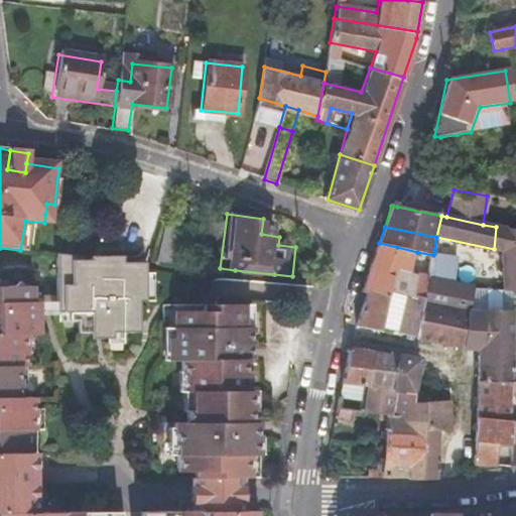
[(504,264),(434,250),(433,255),(431,264),(425,297),(418,340),(466,349),(472,312),(477,286),(505,288),(515,288),(515,230),(501,229),(504,264)]
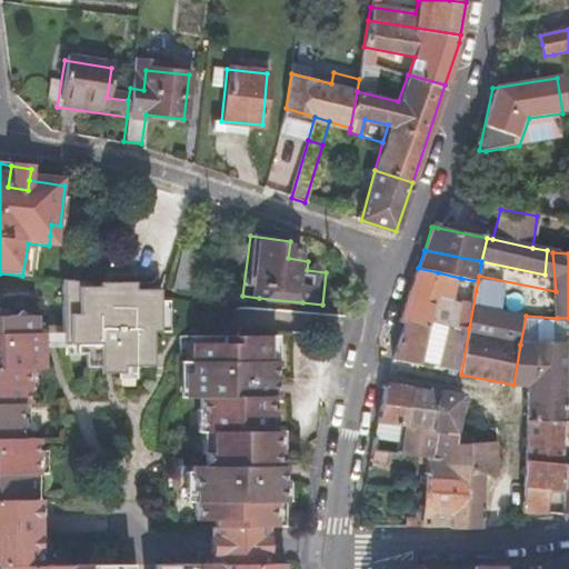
[(175,293),(198,296),(201,260),(179,258),(175,293)]
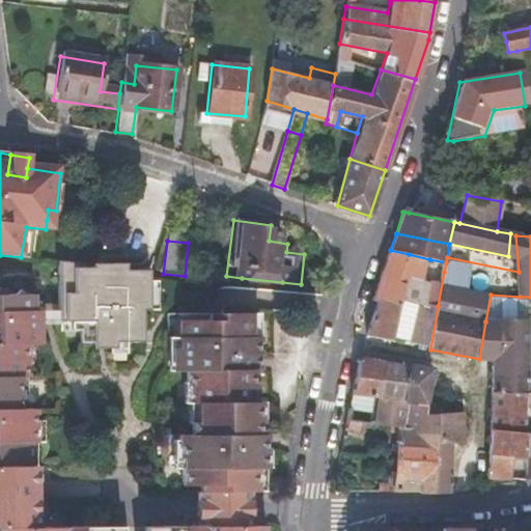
[(373,300),(379,301),(398,307),(399,300),(404,277),(409,254),(390,250),(373,300)]
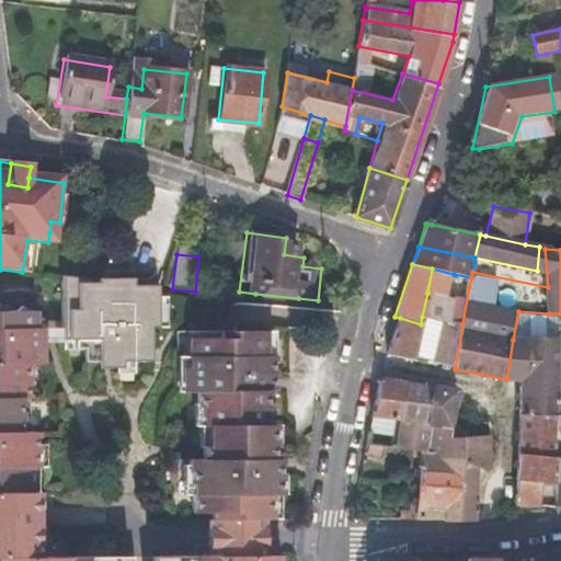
[(462,323),(469,287),(471,277),(454,274),(450,297),(451,297),(447,320),(462,323)]
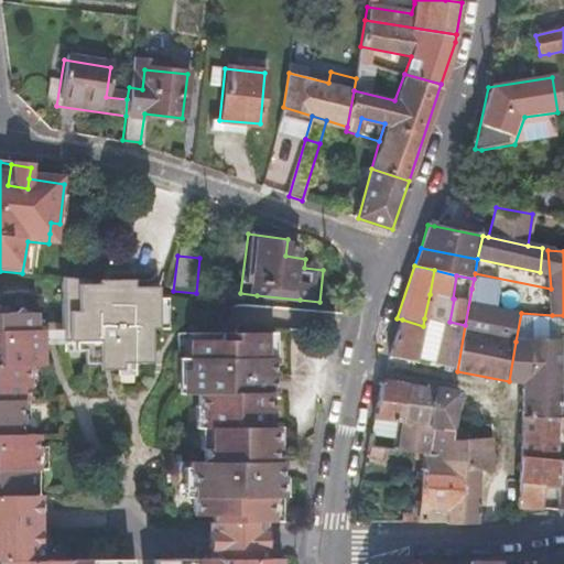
[(89,281),(66,279),(66,340),(88,342),(88,365),(152,366),(152,333),(159,333),(159,289),(133,289),(133,282),(106,282),(105,286),(89,286),(89,281)]
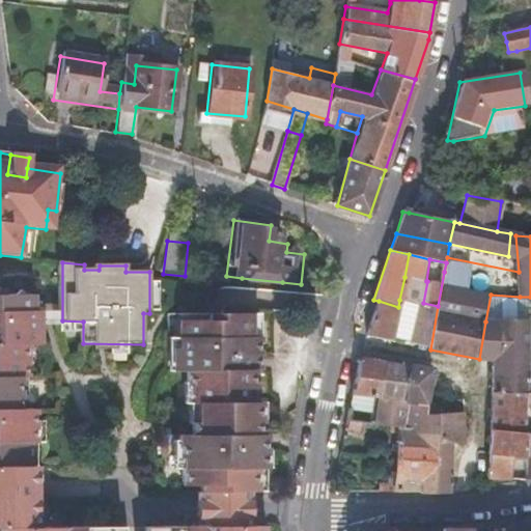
[(426,281),(404,277),(399,300),(416,304),(413,324),(396,320),(392,341),(430,350),(438,306),(423,303),(427,281),(426,281)]
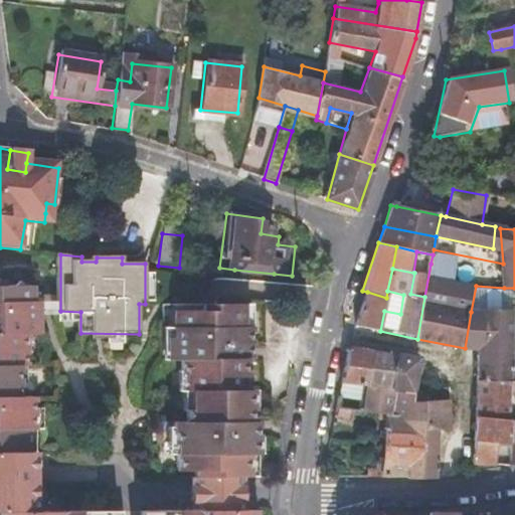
[(0,450),(24,451),(24,428),(31,427),(33,396),(16,396),(17,366),(24,366),(24,335),(38,335),(38,302),(32,302),(33,286),(6,285),(3,279),(0,279),(0,450)]
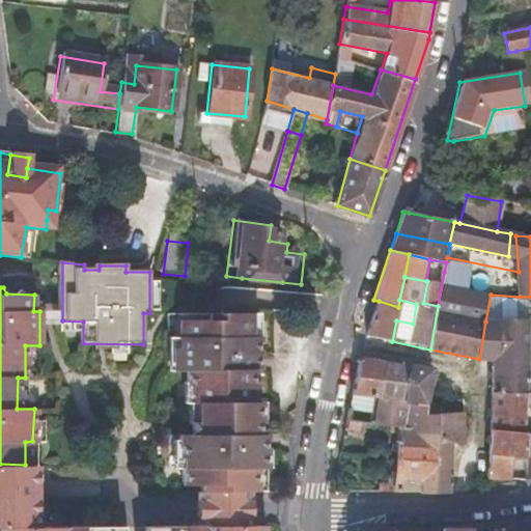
[(379,301),(368,336),(392,341),(396,320),(398,307),(379,301)]
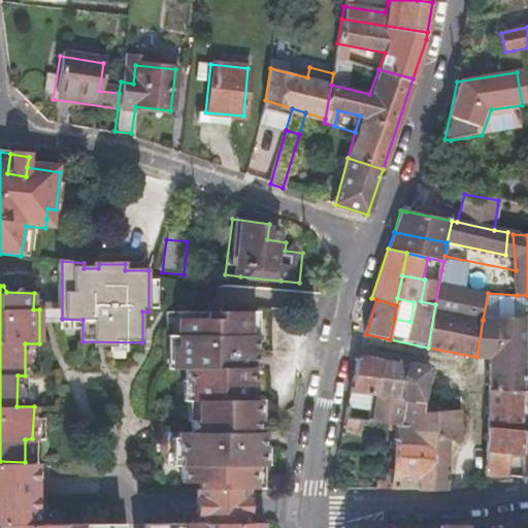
[(246,490),(251,490),(251,465),(262,466),(262,433),(257,433),(257,400),(253,400),(253,370),(257,370),(256,335),(248,335),(248,314),(208,314),(208,320),(177,319),(177,347),(173,345),(173,368),(183,369),(183,382),(188,382),(188,402),(193,402),(193,421),(187,421),(188,432),(178,432),(177,457),(182,457),(182,482),(198,483),(198,489),(246,490)]
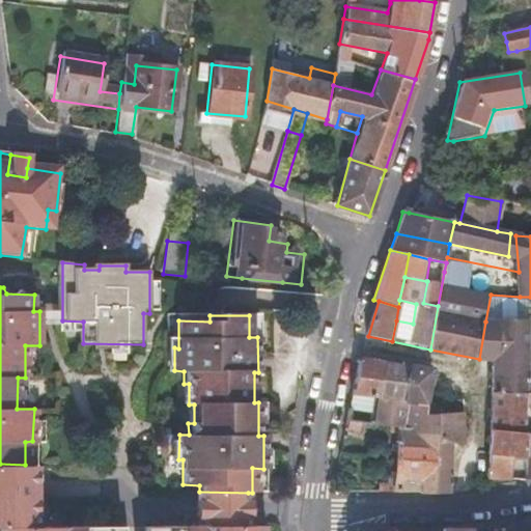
[(485,322),(479,359),(493,360),(491,395),(527,395),(528,323),(485,322)]
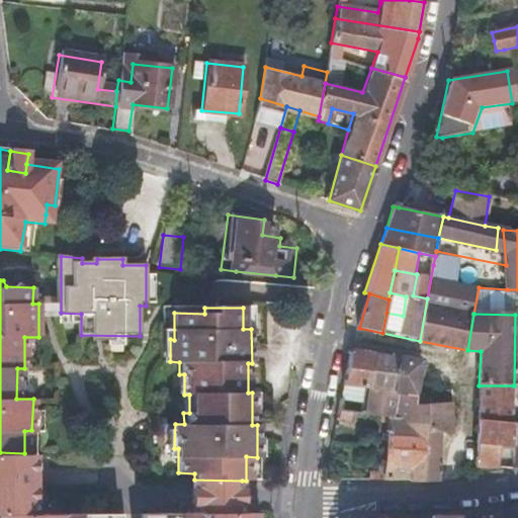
[(352,352),(343,389),(364,390),(369,390),(376,354),(352,352)]
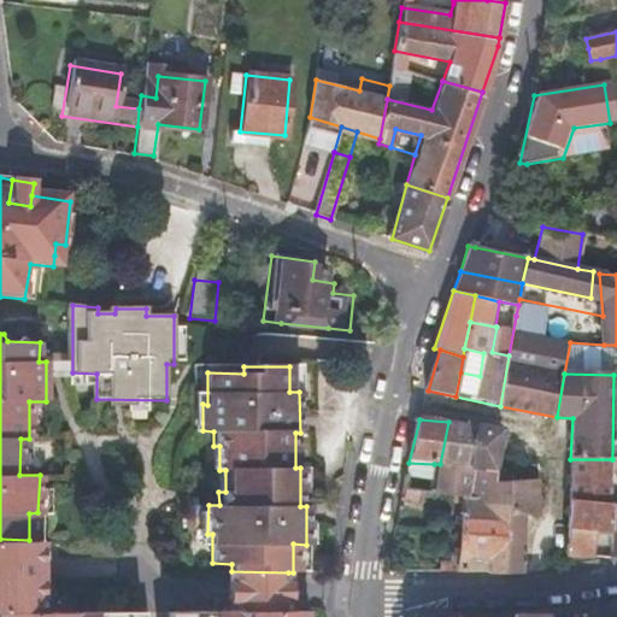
[(428,493),(460,498),(466,499),(470,470),(468,470),(475,425),(448,422),(440,464),(434,464),(430,480),(428,493)]
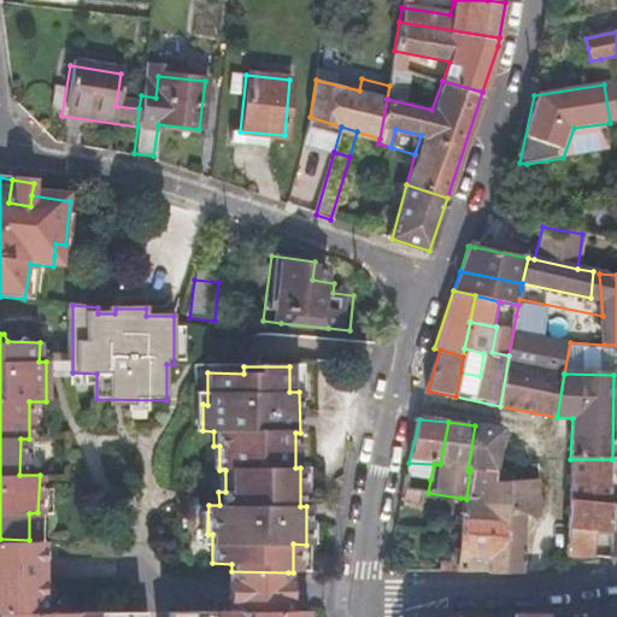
[(468,470),(470,470),(494,471),(501,428),(475,425),(468,470)]
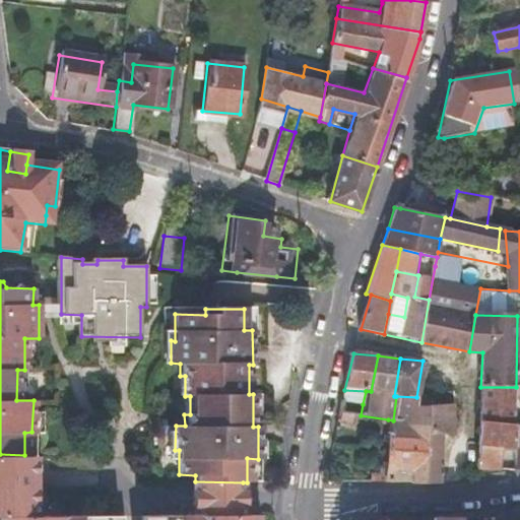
[(480,387),(478,447),(516,447),(518,425),(512,425),(513,400),(519,400),(519,386),(516,387),(480,387)]
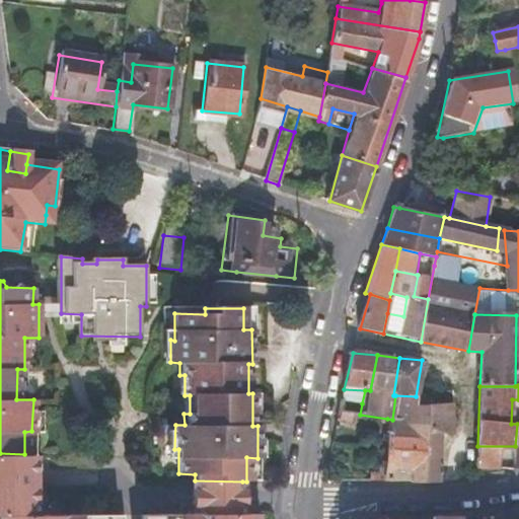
[(344,389),(342,400),(362,403),(365,390),(344,389)]
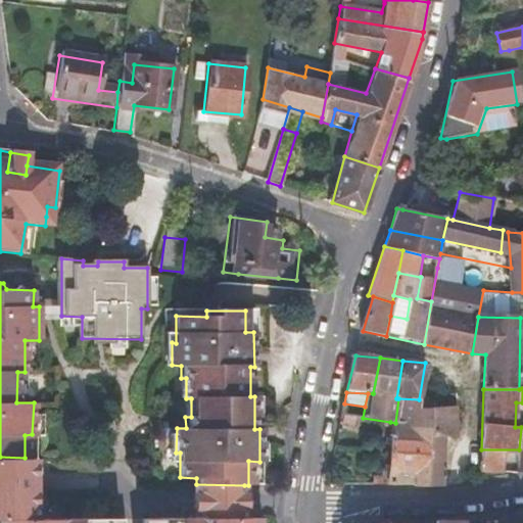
[(374,484),(442,485),(443,438),(456,438),(457,395),(445,395),(445,410),(418,410),(419,399),(398,398),(395,423),(390,422),(387,478),(374,478),(374,484)]
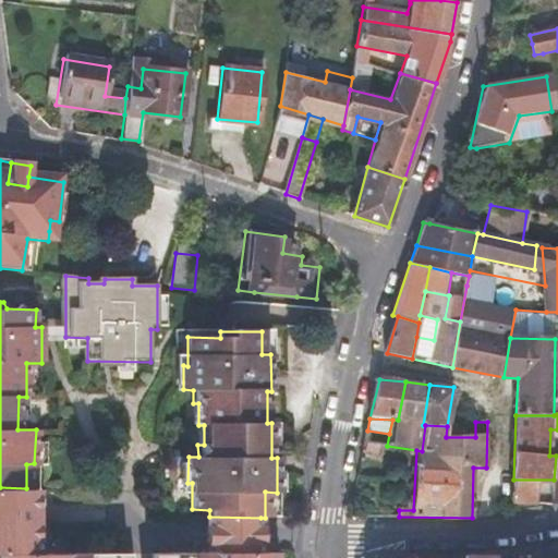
[(513,480),(512,495),(512,502),(553,504),(554,480),(513,480)]
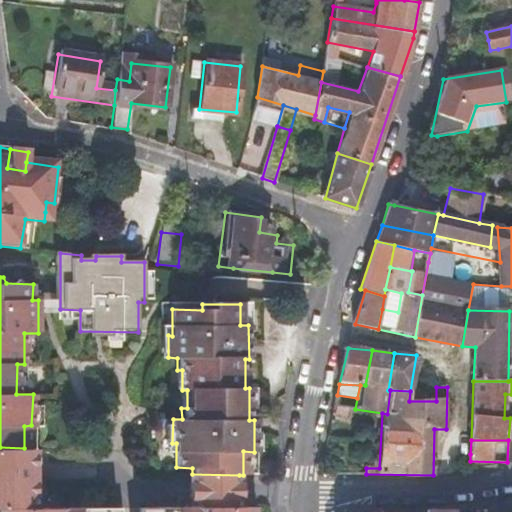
[(0,447),(0,511),(114,511),(115,507),(32,506),(32,448),(24,448),(0,447)]
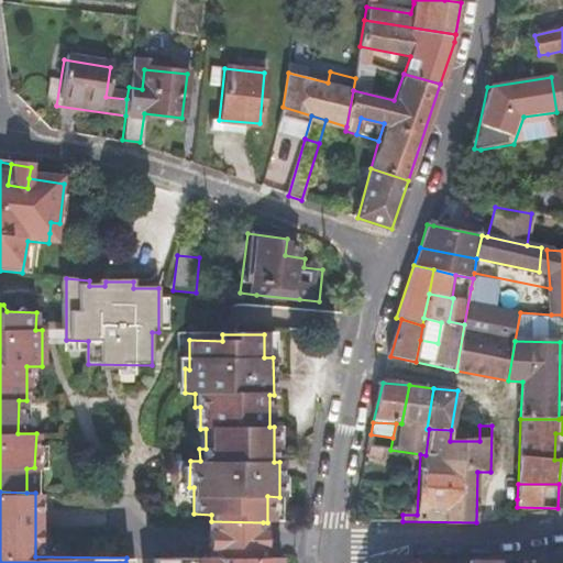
[(263,522),(211,521),(209,521),(209,539),(209,559),(154,558),(154,562),(278,562),(278,560),(263,560),(263,540),(263,522)]
